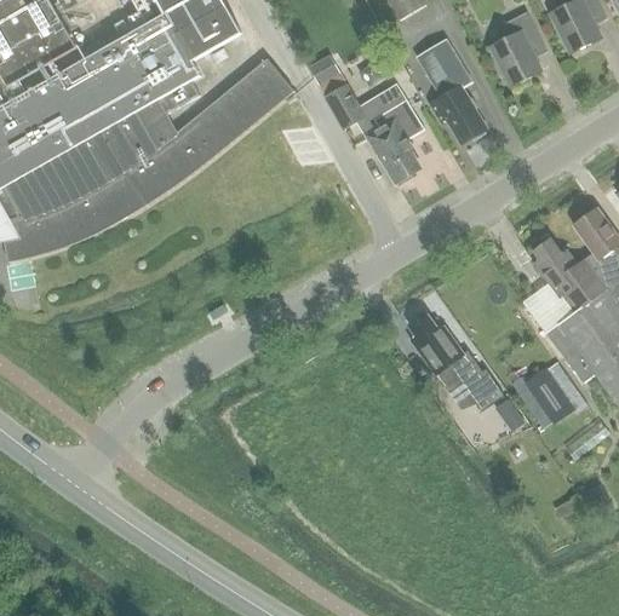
[(150,21),(0,104),(0,206),(6,218),(0,219),(7,260),(9,260),(10,260),(11,260),(12,260),(13,260),(15,259),(16,259),(17,259),(18,259),(19,259),(21,258),(22,258),(23,258),(24,258),(26,258),(26,257),(27,257),(28,257),(29,257),(30,257),(30,255),(32,255),(33,255),(34,255),(35,255),(35,254),(36,254),(38,254),(39,254),(40,254),(40,253),(41,253),(43,253),(44,253),(45,253),(45,252),(46,252),(47,252),(49,252),(49,251),(50,251),(51,251),(52,251),(52,249),(53,249),(55,249),(56,249),(56,248),(57,248),(58,248),(59,248),(59,247),(61,247),(62,247),(63,247),(63,246),(64,246),(66,246),(67,246),(67,245),(68,245),(69,245),(70,243),(72,243),(73,243),(73,242),(74,242),(75,242),(76,241),(78,241),(79,240),(80,240),(81,240),(81,239),(82,239),(84,239),(85,237),(86,237),(87,236),(89,236),(90,236),(90,235),(91,235),(92,235),(92,234),(93,234),(95,234),(96,232),(97,232),(97,231),(98,231),(99,231),(101,230),(102,230),(103,229),(104,229),(104,228),(105,228),(107,228),(108,226),(109,226),(110,225),(112,225),(112,224),(113,224),(114,224),(114,223),(115,223),(116,223),(116,222),(118,222),(119,220),(120,220),(121,219),(122,219),(122,218),(124,218),(125,218),(125,217),(126,217),(126,216),(127,216),(129,216),(129,214),(130,214),(131,214),(131,213),(132,213),(133,212),(135,212),(135,211),(136,211),(137,209),(138,209),(139,208),(141,208),(141,207),(142,207),(143,206),(144,206),(144,205),(145,205),(147,203),(148,203),(148,202),(149,202),(150,201),(152,201),(152,200),(153,200),(154,200),(154,199),(155,199),(155,197),(156,197),(158,196),(159,196),(160,195),(161,194),(162,194),(162,193),(164,193),(165,193),(165,191),(166,191),(166,190),(167,190),(168,190),(168,189),(170,189),(170,188),(171,188),(172,186),(173,186),(173,185),(175,185),(176,184),(177,184),(177,183),(178,183),(179,182),(181,180),(182,180),(182,179),(183,179),(184,178),(185,177),(187,177),(187,176),(188,176),(189,174),(190,173),(191,173),(191,172),(193,172),(194,171),(195,170),(196,170),(196,168),(198,168),(199,167),(200,166),(201,166),(201,165),(202,165),(202,163),(204,163),(205,162),(206,161),(207,161),(207,160),(208,160),(293,90),(267,57),(176,131),(166,113),(199,95),(190,80),(200,74),(191,61),(240,33),(222,0),(156,0),(164,12),(158,17),(156,16),(160,15),(152,0),(136,0),(133,1),(145,23),(150,19),(150,21)]
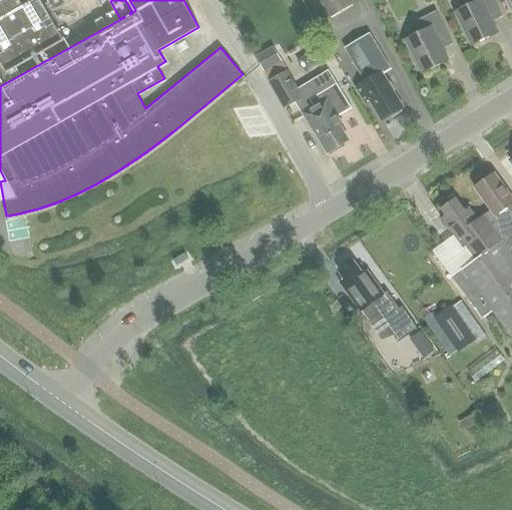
[(0,60),(6,71),(63,39),(41,0),(0,0),(0,60)]
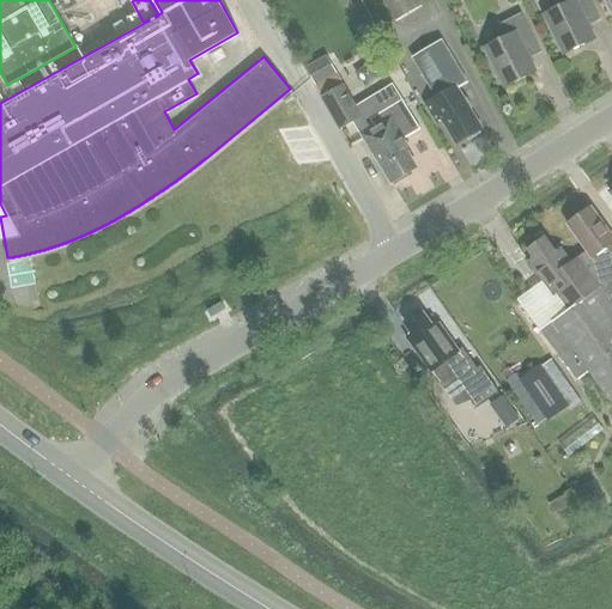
[(56,0),(62,12),(84,0),(56,0)]
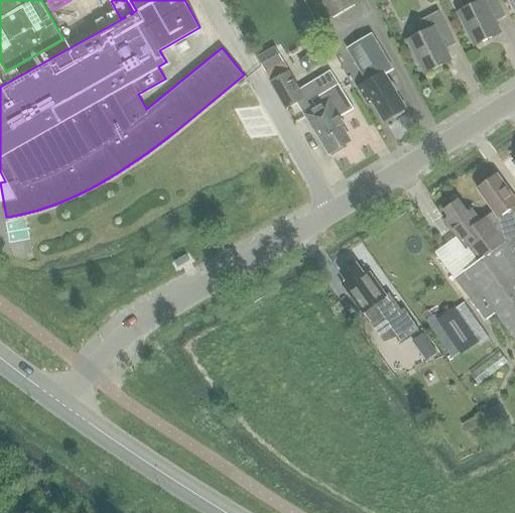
[(322,0),(324,3),(328,10),(332,16),(353,3),(351,0),(322,0)]
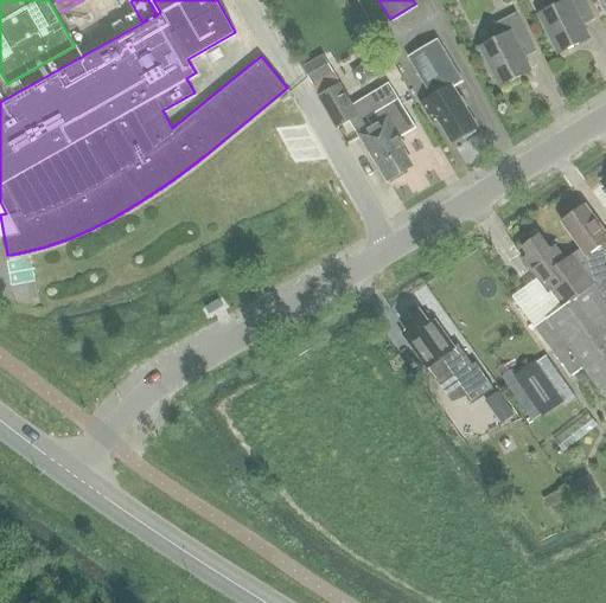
[(538,12),(559,50),(586,37),(580,24),(593,17),(585,0),(554,0),(556,4),(538,12)]
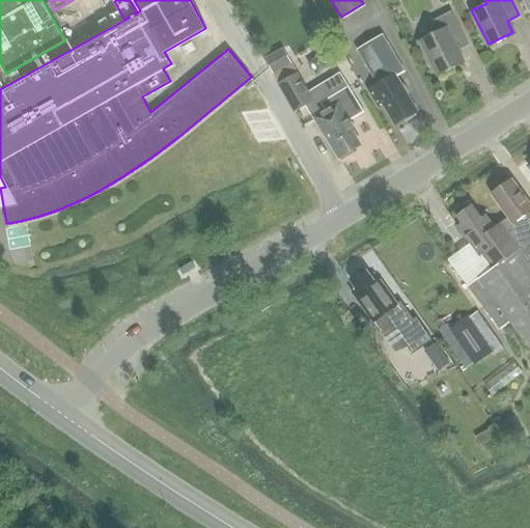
[(462,60),(456,49),(468,44),(450,9),(429,20),(435,31),(420,38),(438,73),(462,60)]
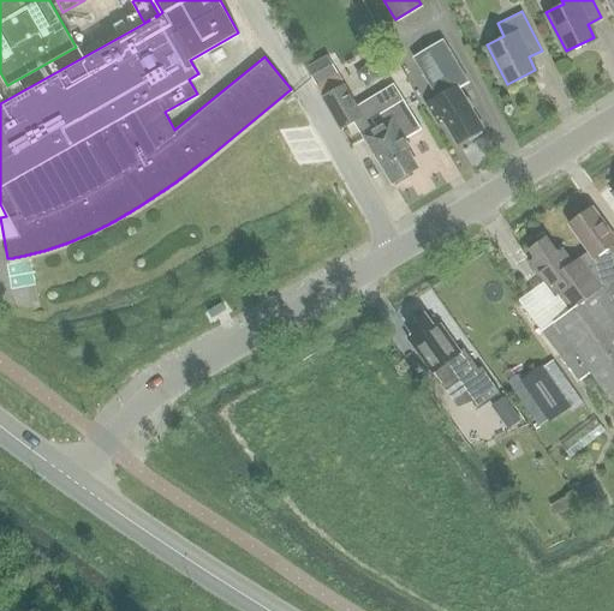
[(431,100),(457,142),(482,126),(458,87),(466,81),(442,40),(421,52),(429,66),(422,71),(437,96),(431,100)]
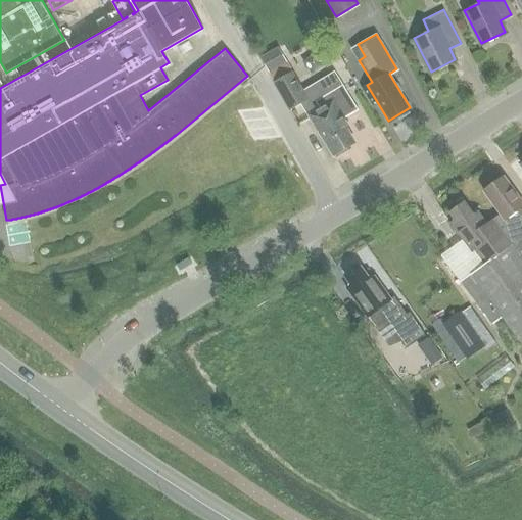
[(292,69),(287,59),(267,72),(273,80),(271,81),(288,110),(306,99),(290,72),(292,69)]
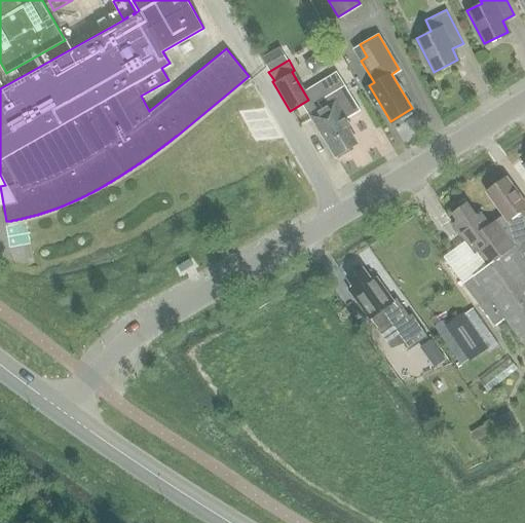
[(310,114),(334,154),(355,142),(347,128),(350,126),(344,117),(359,109),(343,83),(316,100),(321,108),(310,114)]
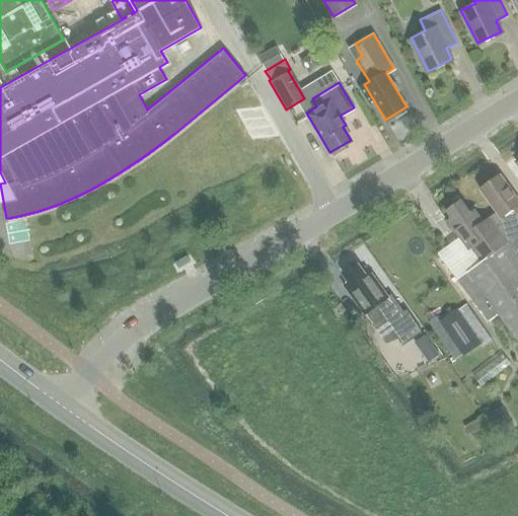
[(517,200),(499,173),(479,189),(497,212),(492,216),(513,245),(517,241),(517,209),(516,207),(517,204),(517,200)]
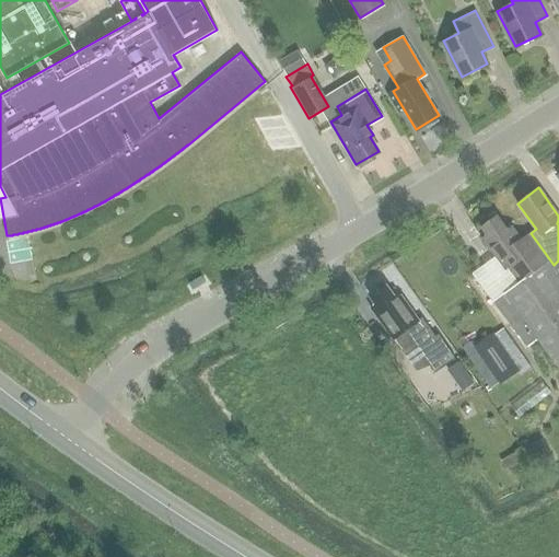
[(497,215),(480,227),(487,234),(482,238),(504,269),(515,285),(503,294),(500,290),(491,297),(495,301),(528,347),(539,339),(558,366),(558,274),(530,233),(522,239),(512,225),(507,229),(497,215)]
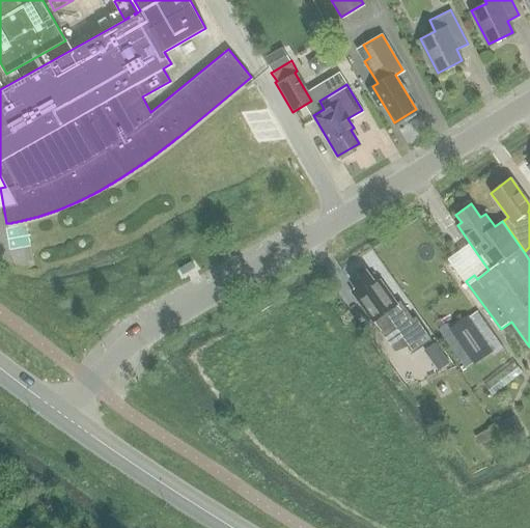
[(410,321),(397,304),(382,280),(375,283),(365,269),(351,280),(356,287),(352,290),(380,330),(392,322),(414,351),(431,337),(417,316),(410,321)]
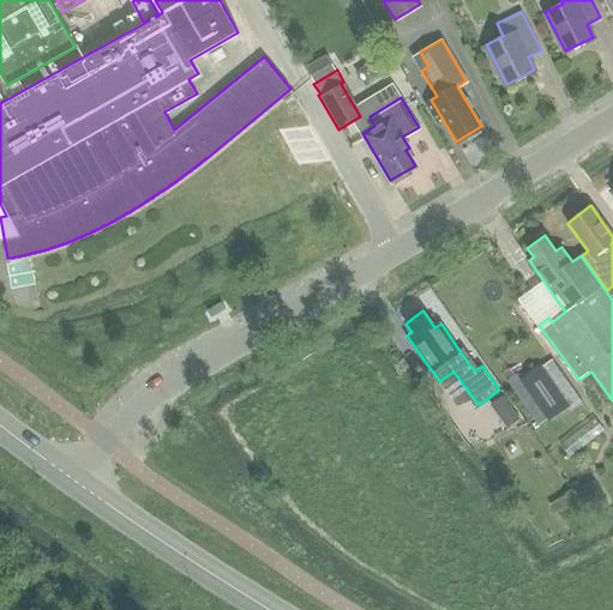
[(556,351),(515,376),(542,422),(584,396),(556,351)]
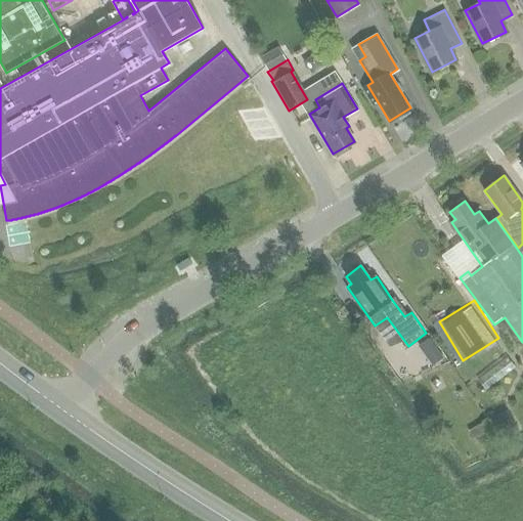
[(442,356),(437,349),(427,356),(432,363),(442,356)]
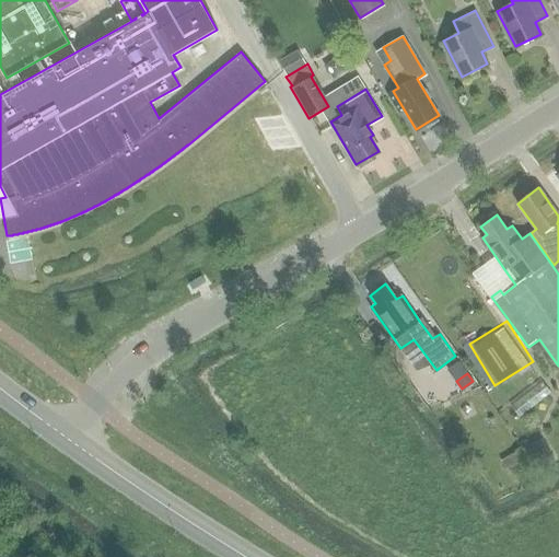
[(531,461),(523,449),(502,462),(509,474),(531,461)]
